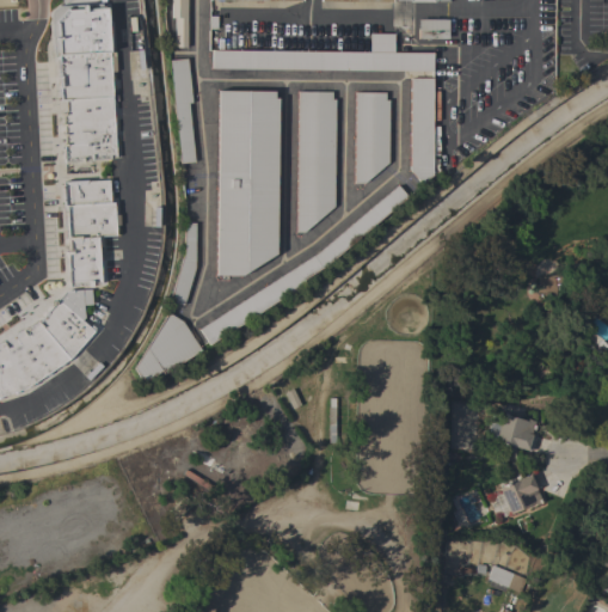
[(189,0),(189,48),(177,48),(178,18),(174,18),(174,0),(189,0)]
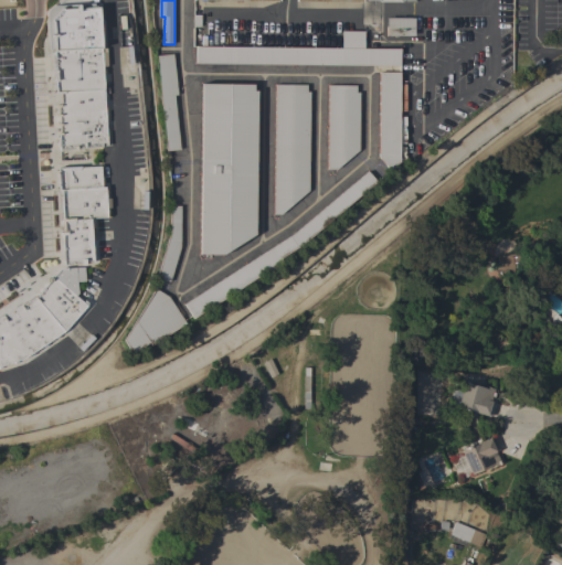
[(109,146),(56,149),(53,103),(63,102),(62,92),(53,93),(50,52),(53,52),(53,49),(51,49),(49,12),(51,10),(52,8),(55,7),(57,6),(95,3),(95,7),(99,6),(102,31),(109,146)]
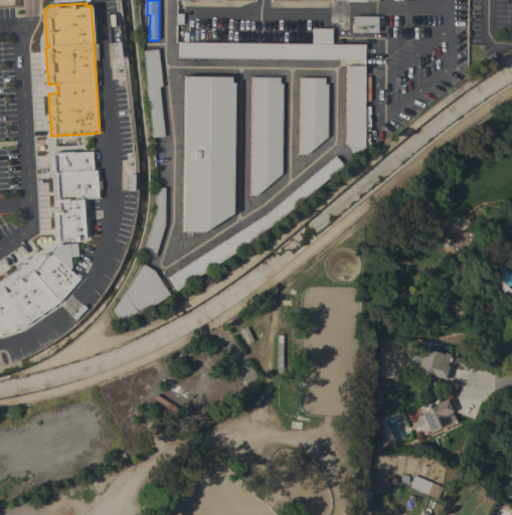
[(379,16),(379,32),(354,32),(354,16),(379,16)]
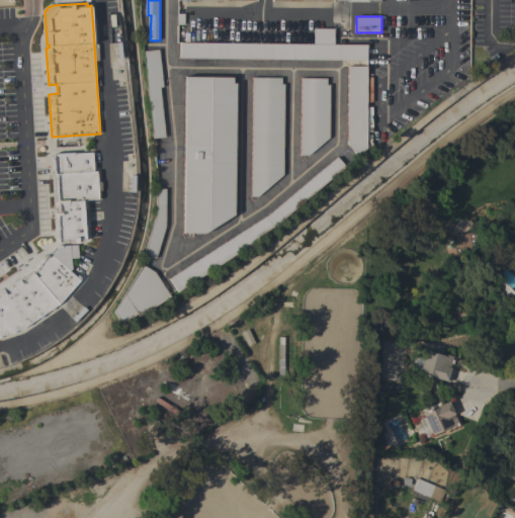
[(182,44),(368,45),(368,61),(182,59),(182,44)]
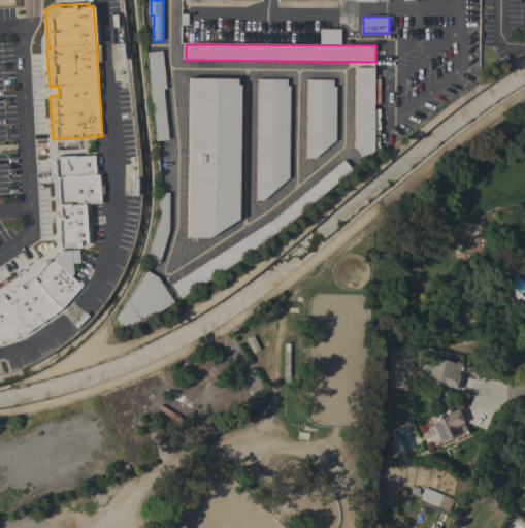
[(164,51),(168,89),(165,89),(170,139),(157,141),(148,53),(164,51)]
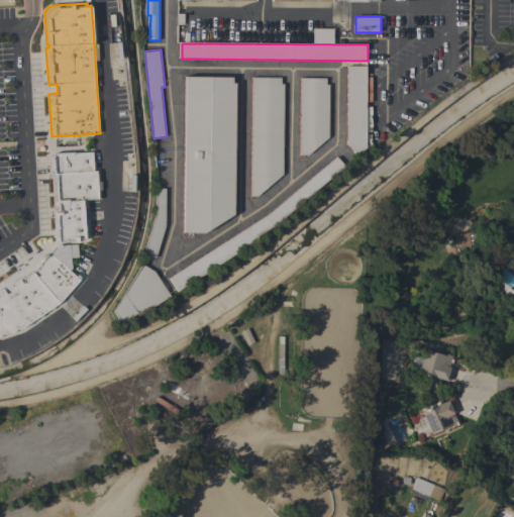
[(348,66),(368,66),(367,147),(358,156),(347,144),(348,66)]
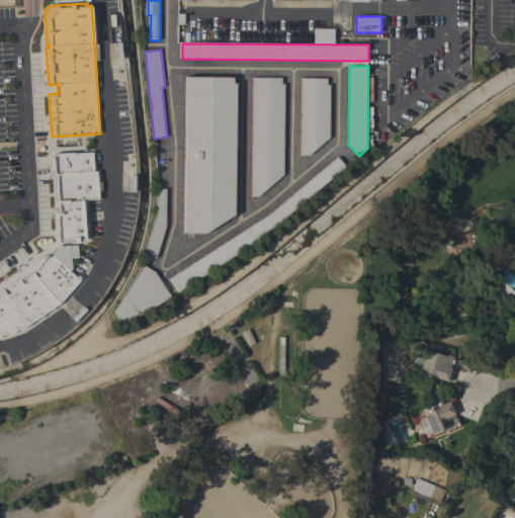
[(206,233),(185,233),(187,77),(234,78),(234,84),(237,84),(236,214),(206,233)]
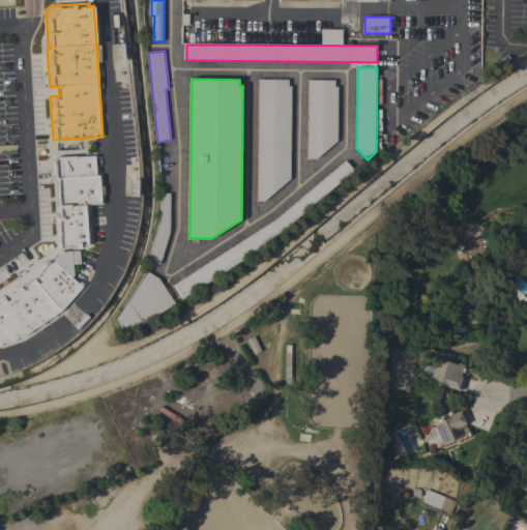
[(265,201),(259,201),(260,80),(289,80),(289,86),(292,86),(291,179),(265,201)]
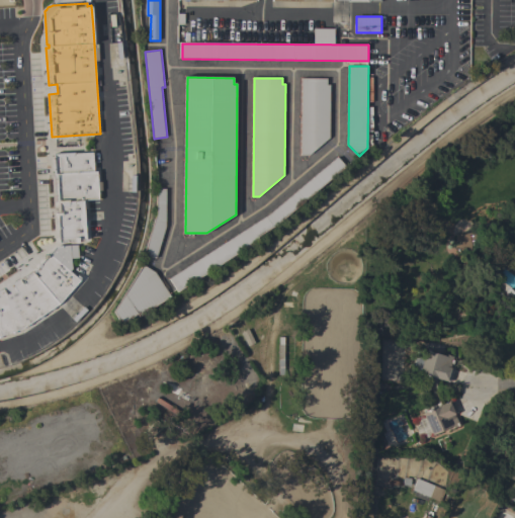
[(311,155),(302,155),(303,78),(328,79),(328,85),(331,85),(331,138),(311,155)]
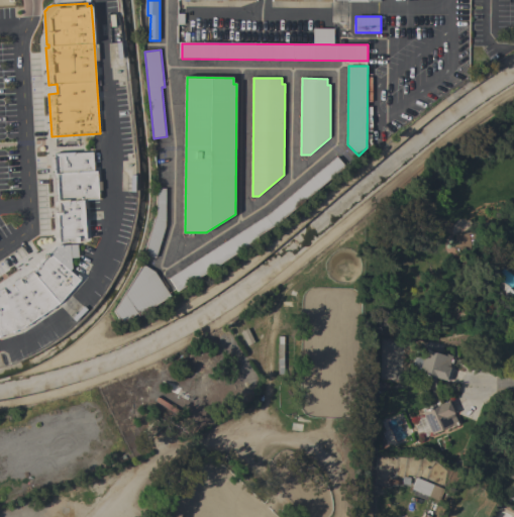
[(88,208),(84,209),(87,239),(79,240),(79,242),(76,242),(76,241),(60,243),(56,202),(54,154),(94,152),(95,171),(98,171),(100,200),(88,200),(88,208)]
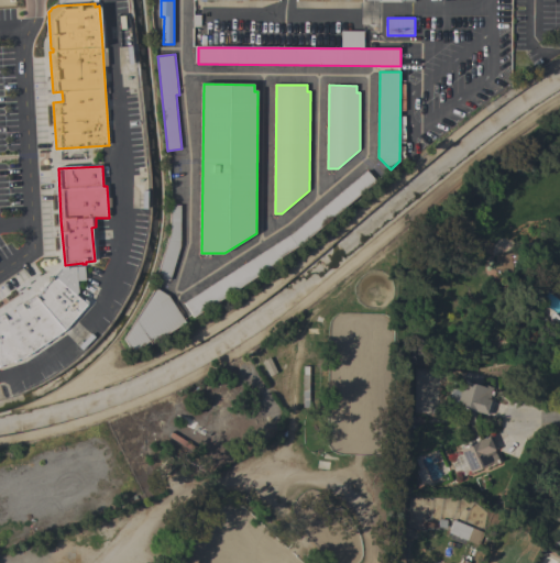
[(368,170),(376,181),(303,243),(281,257),(283,261),(194,317),(185,302),(296,232),(368,170)]
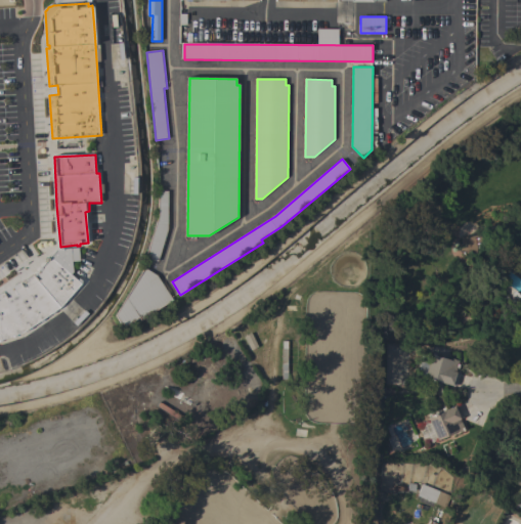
[(160,261),(147,257),(160,216),(160,191),(169,191),(169,229),(160,261)]
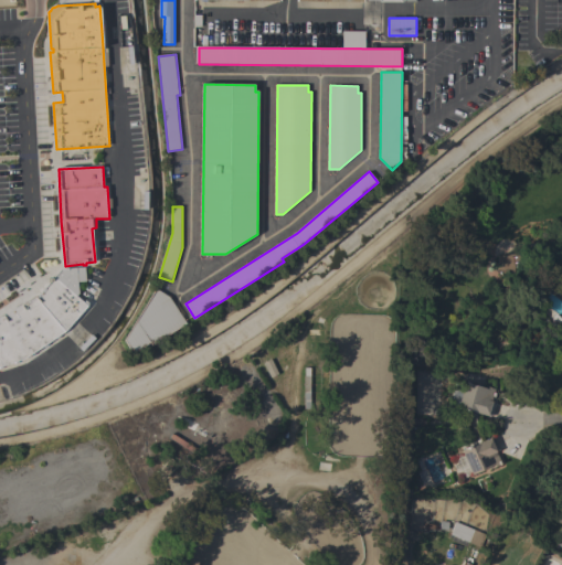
[(512,256),(512,254),(520,253),(523,269),(500,272),(498,258),(512,256)]
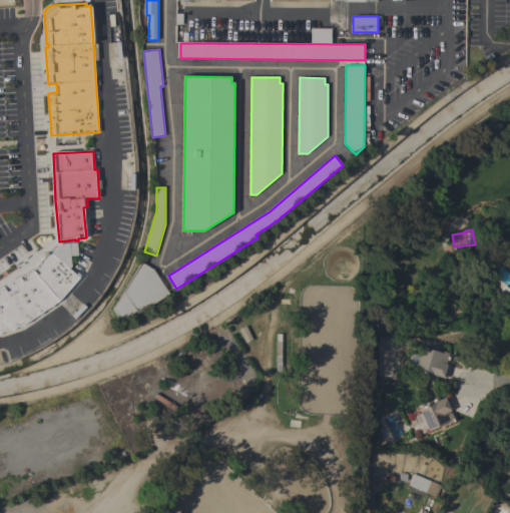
[(0,334),(0,287),(4,286),(31,268),(34,270),(50,251),(80,278),(60,302),(23,326),(0,334)]
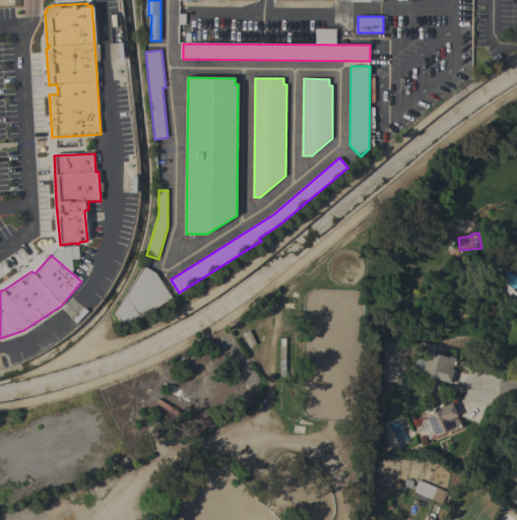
[(172,297),(140,318),(138,315),(123,325),(115,313),(144,265),(156,273),(172,297)]
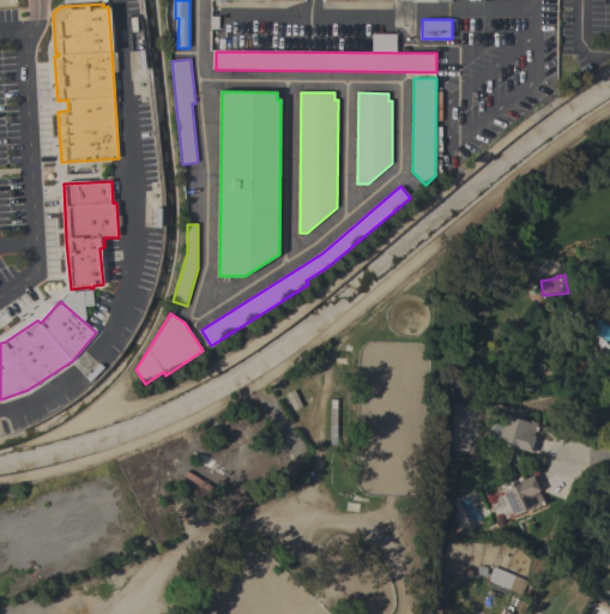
[(506,416),(526,422),(526,419),(539,423),(537,433),(536,433),(535,437),(538,438),(535,452),(531,451),(531,452),(499,443),(506,416)]
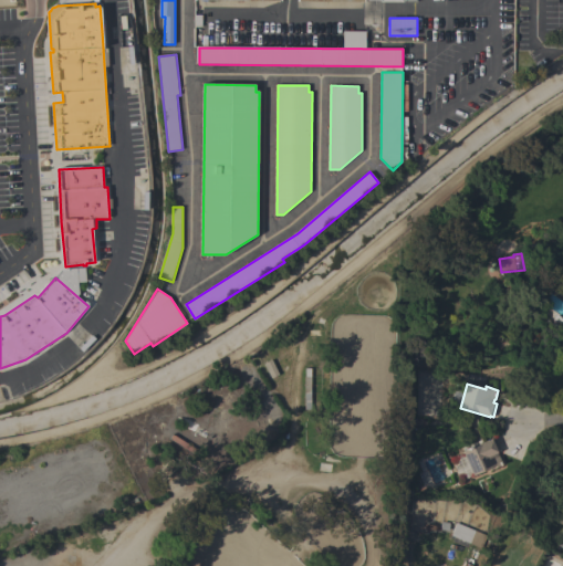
[(496,438),(502,450),(498,451),(504,465),(493,470),(492,468),(475,477),(464,452),(496,438)]
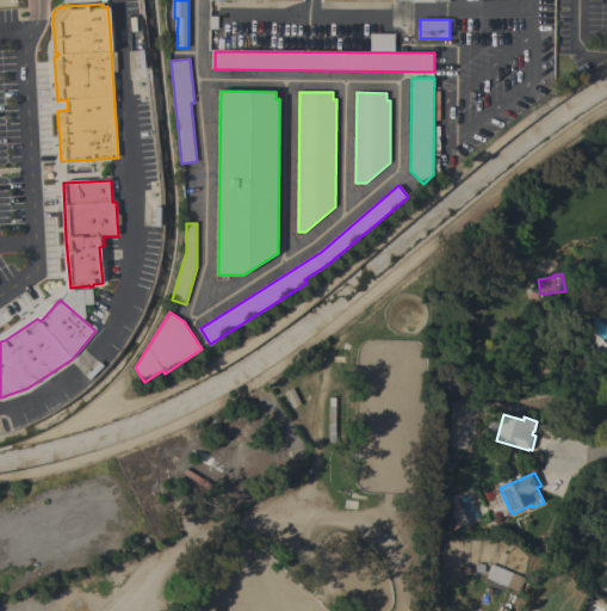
[(527,578),(521,592),(488,579),(494,565),(527,578)]
